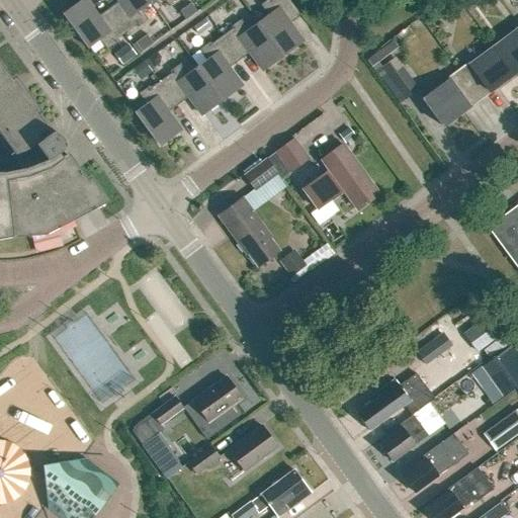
[(98,39),(105,51),(116,42),(114,40),(124,33),(107,9),(97,16),(85,0),(82,0),(64,14),(88,47),(98,39)]
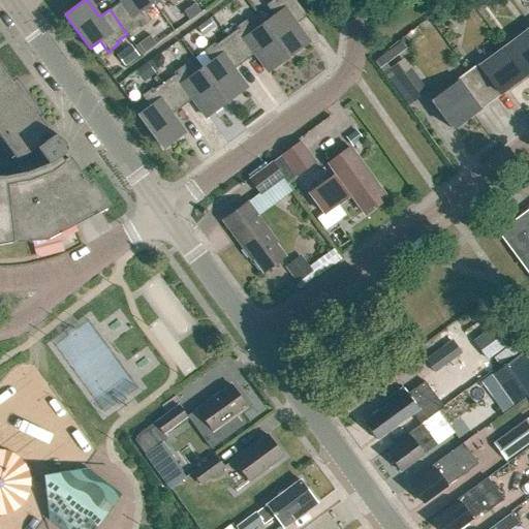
[(110,9),(127,34),(138,26),(139,28),(150,21),(143,9),(151,3),(149,0),(119,0),(120,1),(110,9)]
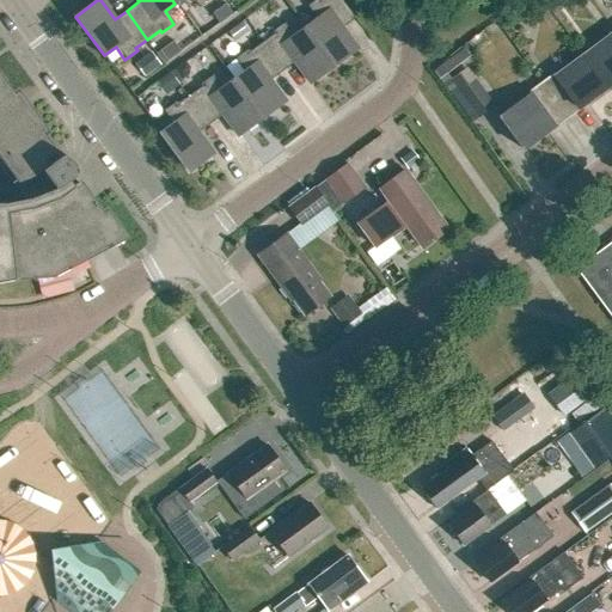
[(267,17),(279,8),(271,0),(261,8),(267,17)]
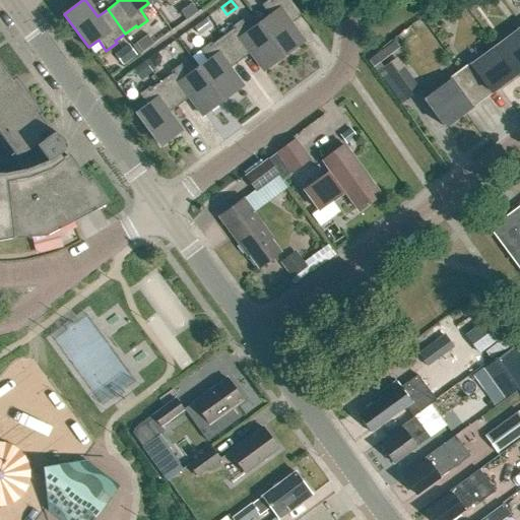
[(268,16),(259,23),(282,56),(303,42),(290,23),(301,16),(288,0),(267,0),(260,5),(268,16)]
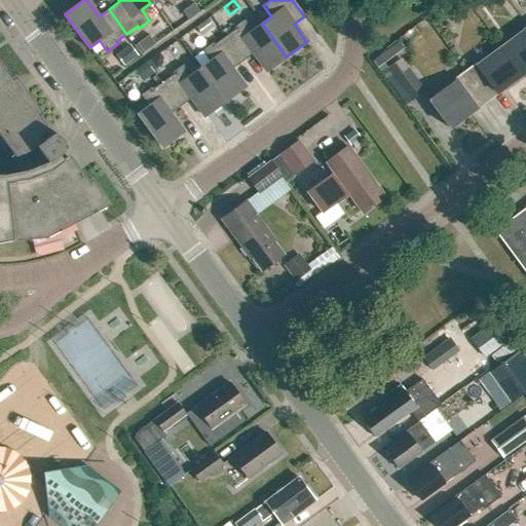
[(253,53),(265,72),(286,57),(262,24),(252,31),(243,20),(233,27),(234,29),(224,37),(242,62),(253,53)]
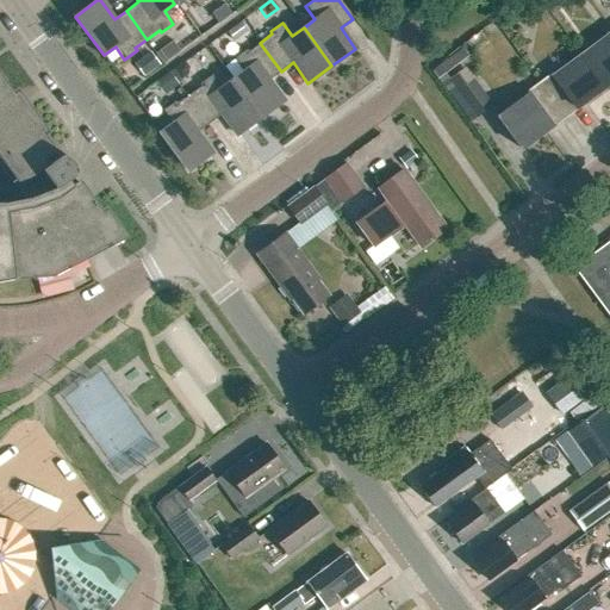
[(235,26),(226,32),(232,42),(241,35),(235,26)]
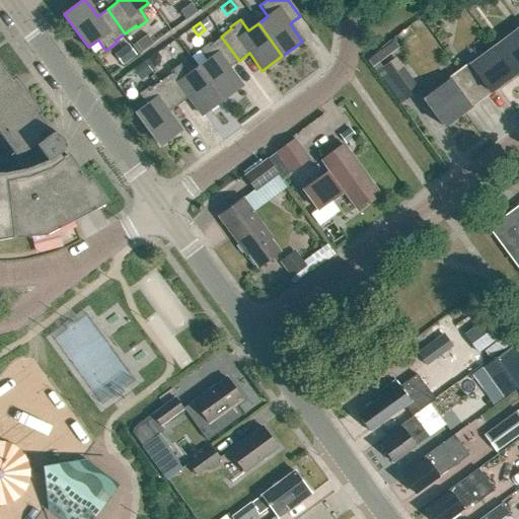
[(518,28),(497,46),(517,72),(518,71),(518,28)]
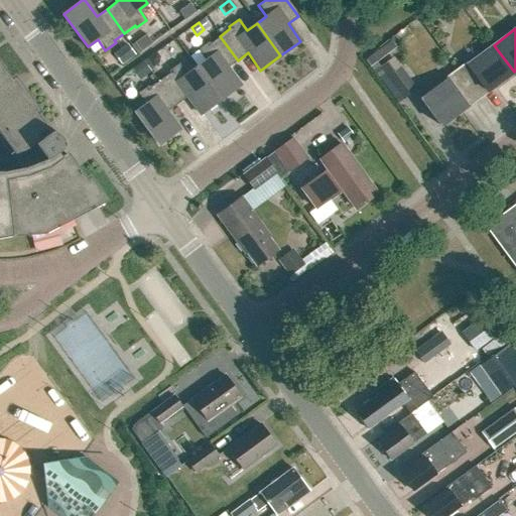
[(141,51),(152,43),(146,35),(135,43),(141,51)]
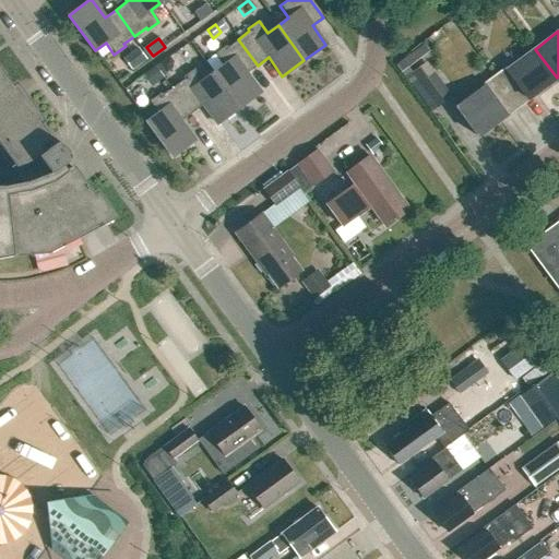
[(212,73),(238,108),(260,93),(246,73),(258,66),(238,39),(227,47),(226,45),(214,54),(223,64),(212,73)]
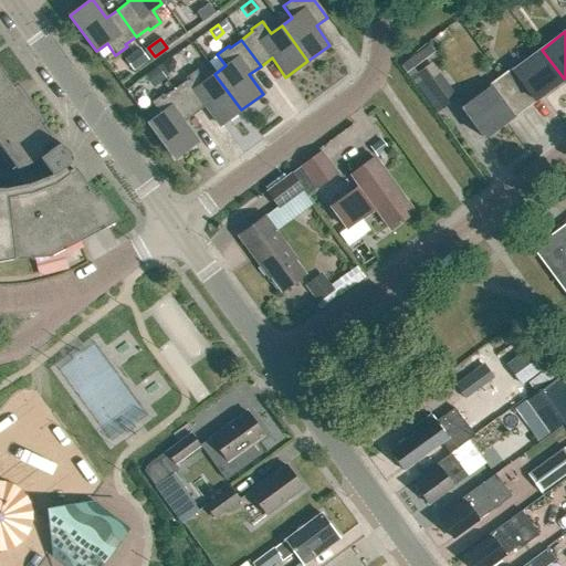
[(148,62),(139,50),(129,58),(138,69),(148,62)]
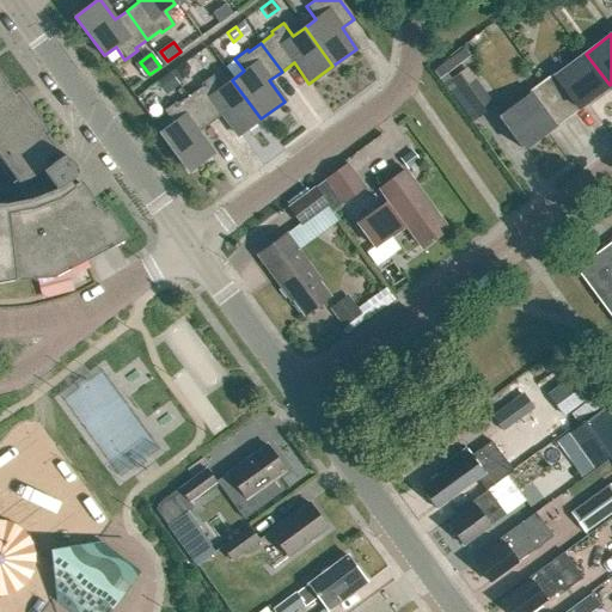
[(610,85),(586,54),(556,75),(555,73),(540,83),(567,117),(610,85)]
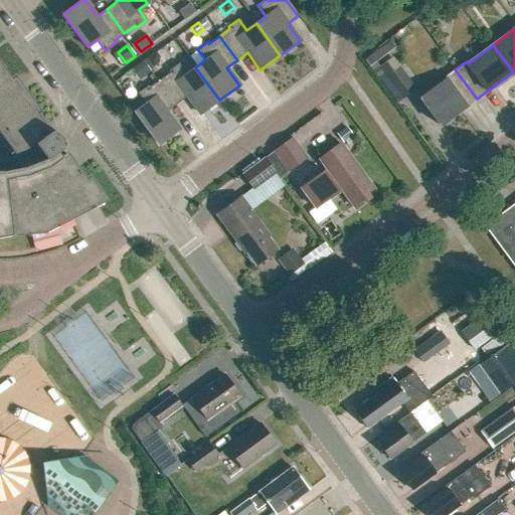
[(158,63),(159,56),(156,51),(147,58),(153,67),(158,63)]
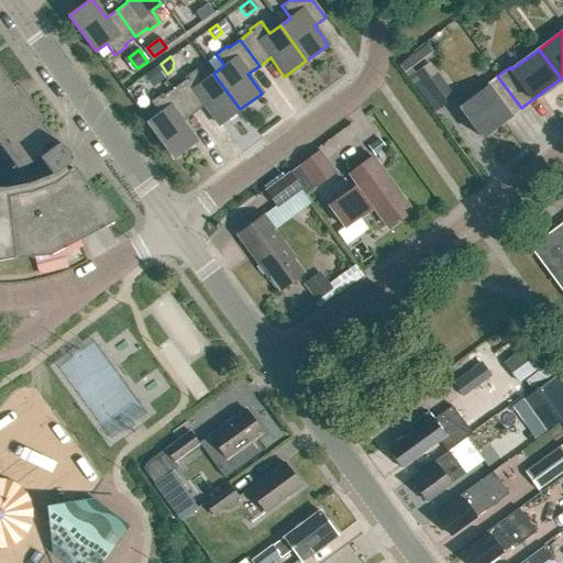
[(454,98),(429,64),(415,75),(410,69),(406,73),(434,113),(454,98)]
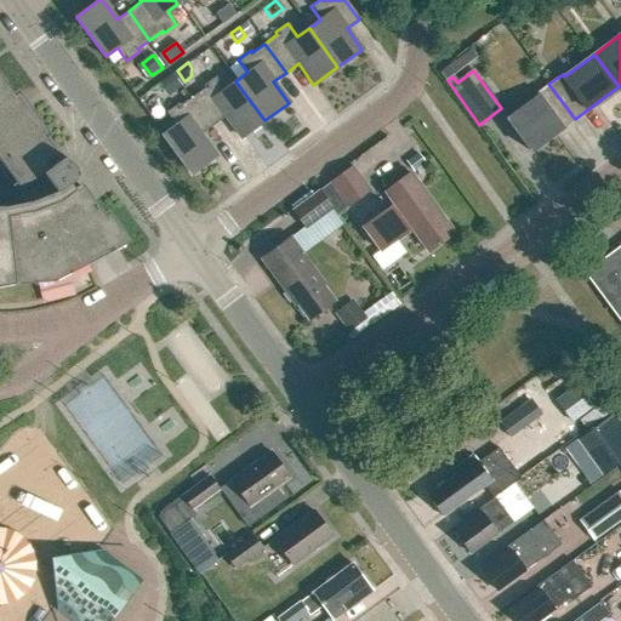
[(0,283),(13,283),(52,275),(72,268),(84,263),(89,262),(100,255),(112,248),(123,240),(95,203),(81,183),(78,186),(74,181),(78,177),(78,174),(77,170),(75,166),(73,164),(70,161),(67,159),(63,157),(60,160),(56,155),(58,154),(27,112),(23,106),(0,74),(0,170),(24,204),(30,203),(33,210),(6,215),(0,215),(0,283)]
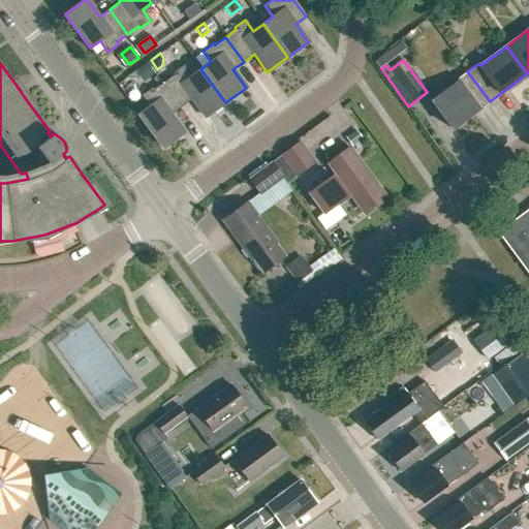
[(155,73),(154,71),(147,63),(134,72),(143,83),(155,73)]
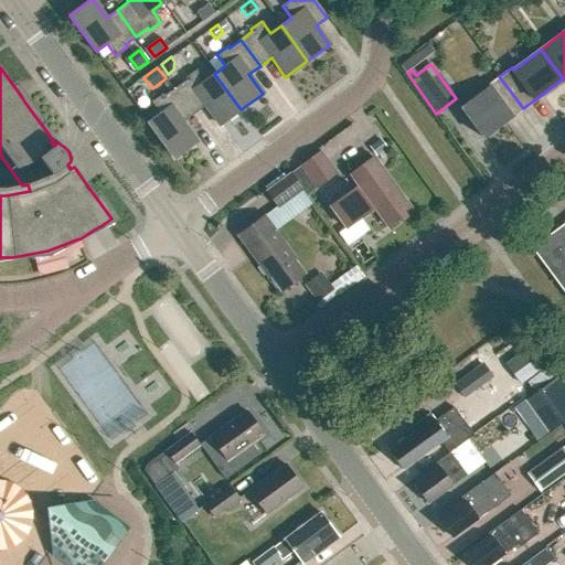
[(205,106),(219,126),(241,109),(214,74),(203,82),(194,70),(184,78),(185,81),(174,88),(193,115),(205,106)]
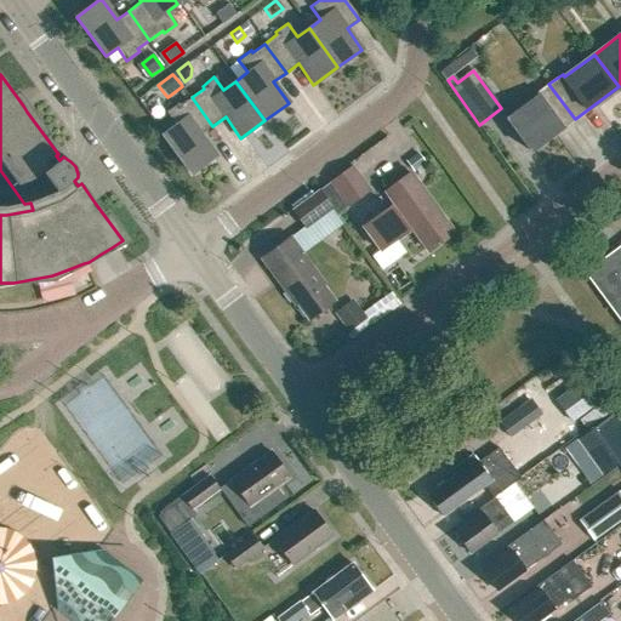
[(575,119),(548,84),(536,93),(537,97),(506,119),(530,152),(575,119)]
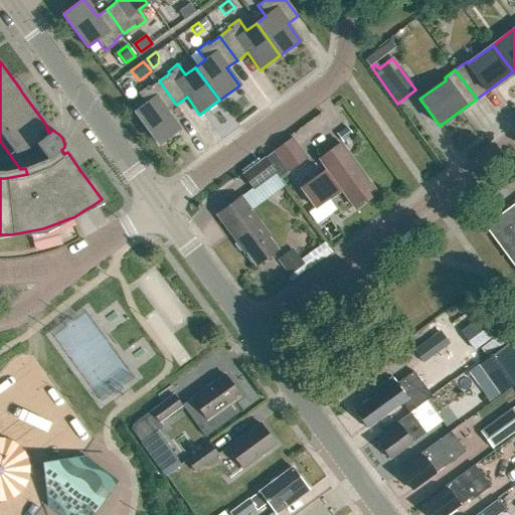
[(135,112),(158,144),(179,130),(166,112),(176,105),(159,80),(149,89),(147,87),(137,94),(145,105),(135,112)]
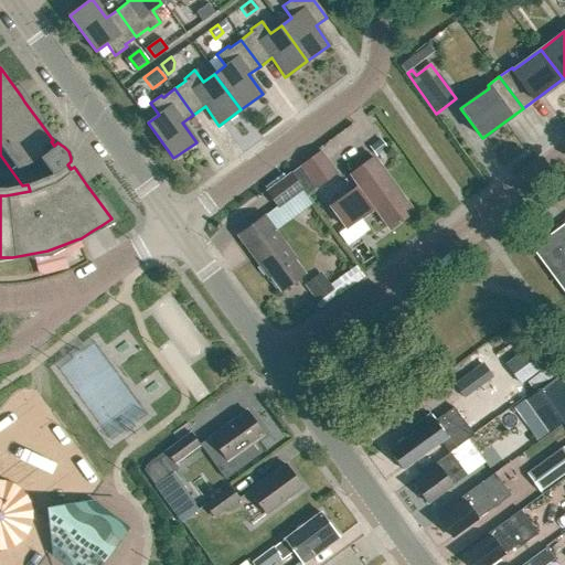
[(385,150),(387,149),(380,139),(369,147),(376,157),(379,156),(385,150)]
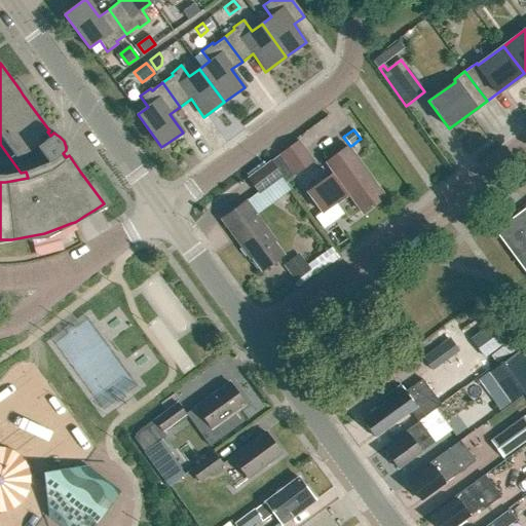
[(278,154),(294,176),(314,161),(299,140),(278,154)]
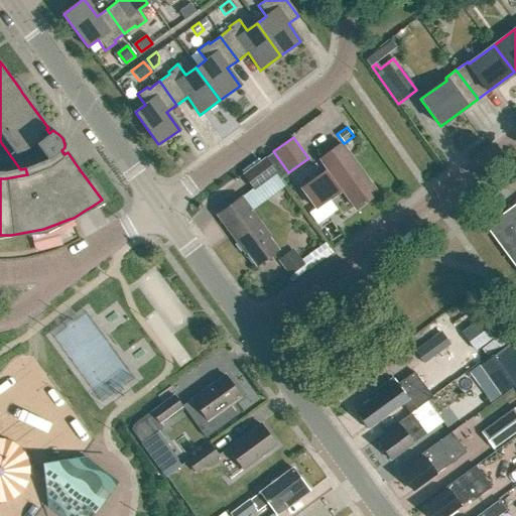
[(376,196),(340,144),(315,161),(323,170),(319,172),(320,174),(300,188),(315,209),(329,200),(330,202),(344,191),(357,210),(376,196)]
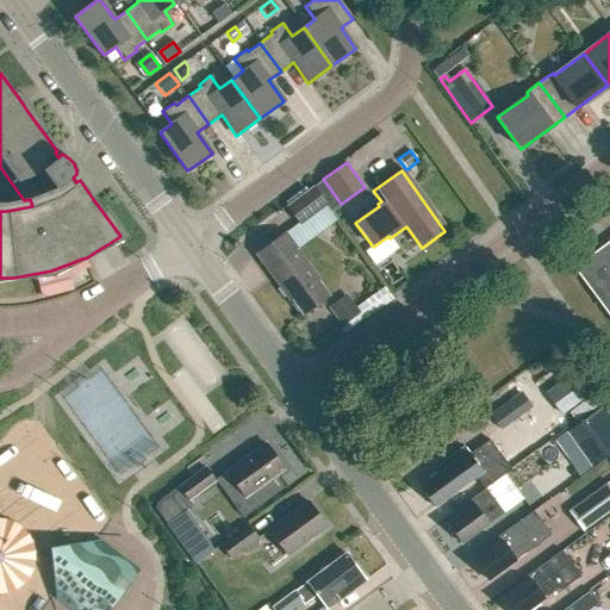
[(299,225),(327,205),(313,186),(285,206),(299,225)]
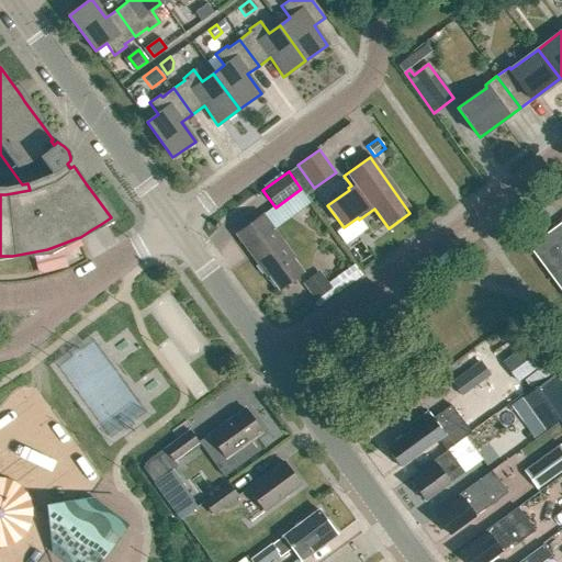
[(262,214),(236,234),(267,277),(269,276),(279,289),(302,272),(292,258),(294,257),(262,214)]
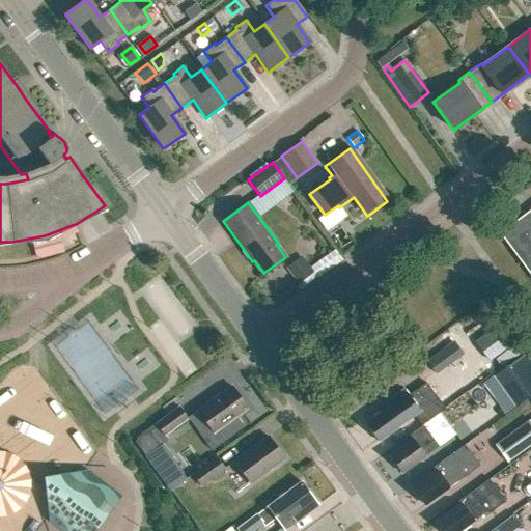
[(530,211),(500,233),(530,274),(530,211)]
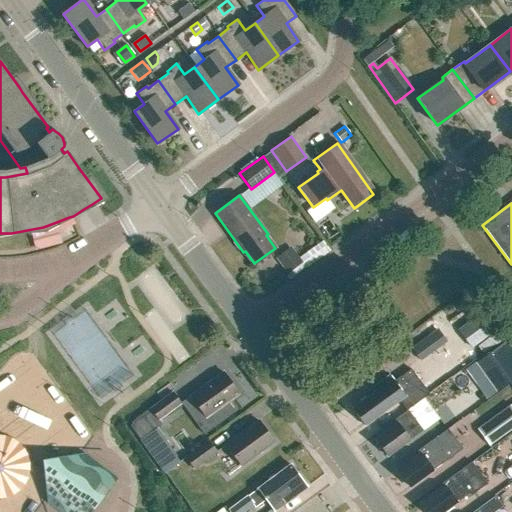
[(276,259),(287,274),(303,263),(291,247),(276,259)]
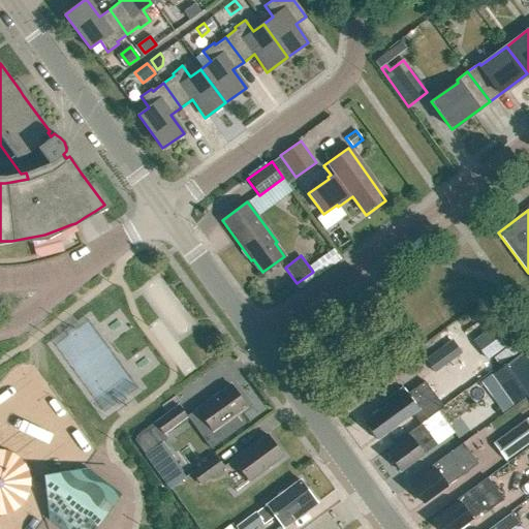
[(528,346),(528,332),(523,324),(517,330),(528,346)]
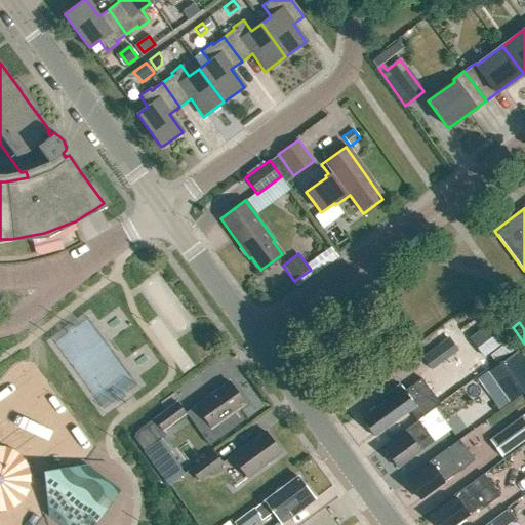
[(487,348),(494,341),(487,332),(480,337),(487,348)]
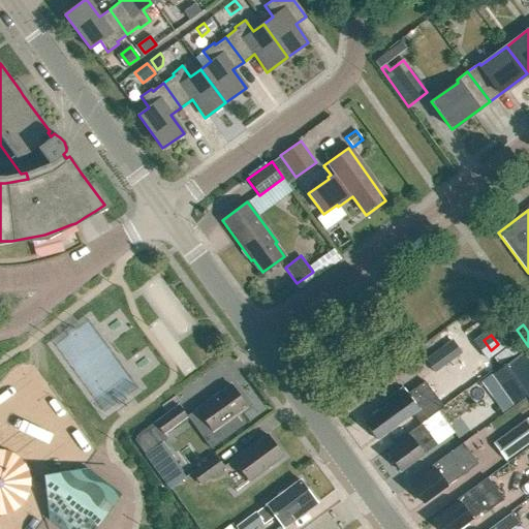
[(503,366),(520,353),(512,343),(495,355),(503,366)]
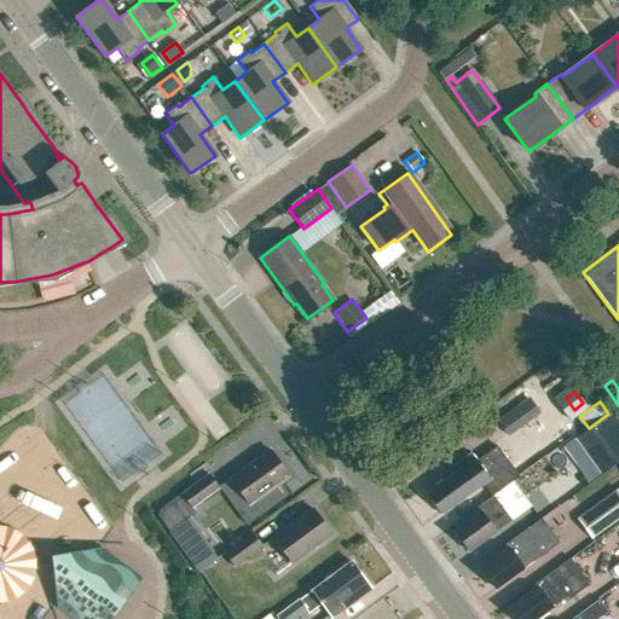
[(497,439),(519,424),(510,412),(489,428),(497,439)]
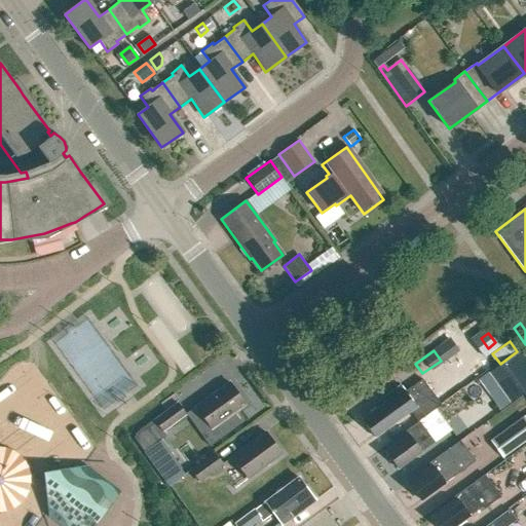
[(512,402),(525,391),(525,359),(520,351),(490,372),(512,402)]
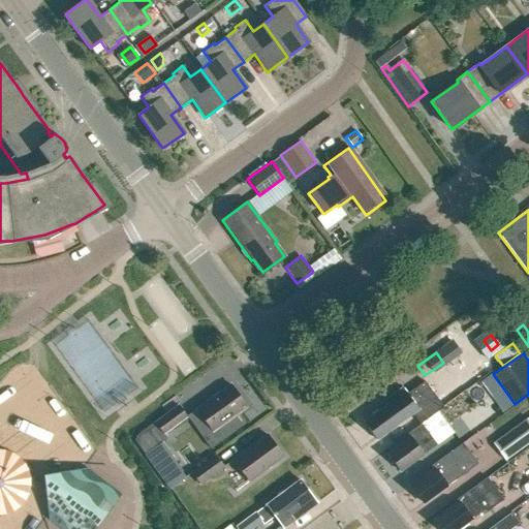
[(386,406),(364,423),(376,440),(413,413),(421,424),(466,390),(461,382),(450,390),(446,384),(433,394),(424,381),(406,395),(402,389),(383,401),(386,406)]
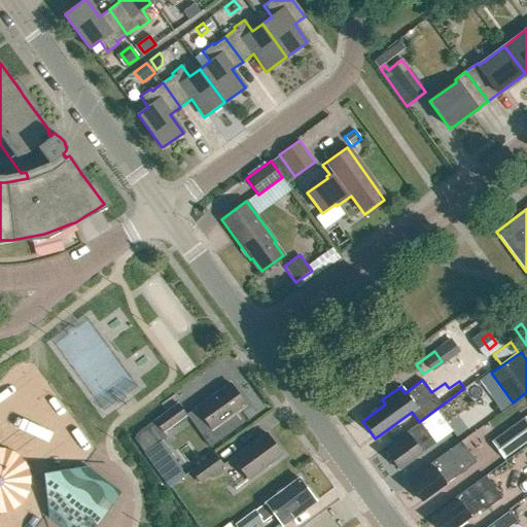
[(229,417),(246,405),(230,383),(196,408),(212,429),(217,435),(223,436),(233,429),(234,424),(229,417)]
